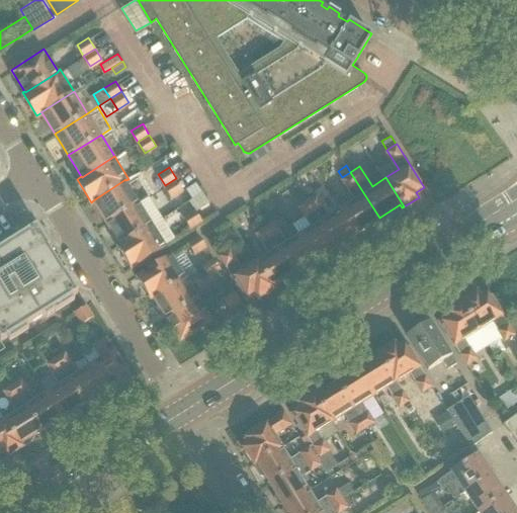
[(354,197),(341,205),(358,231),(379,218),(350,172),(342,177),(341,177),(354,197)]
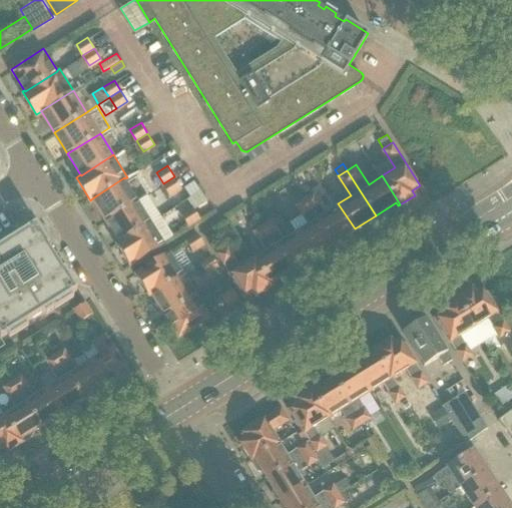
[(124,177),(92,198),(105,219),(137,199),(148,192),(135,172),(127,177),(124,178),(124,177)]
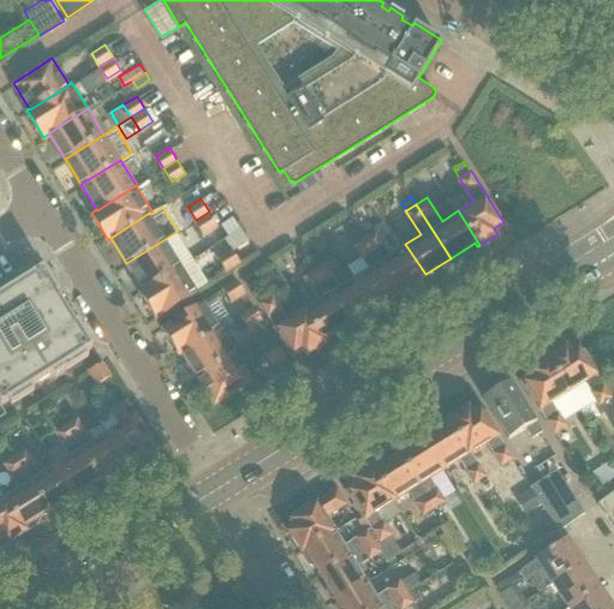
[(188,208),(176,215),(183,227),(195,220),(188,208)]
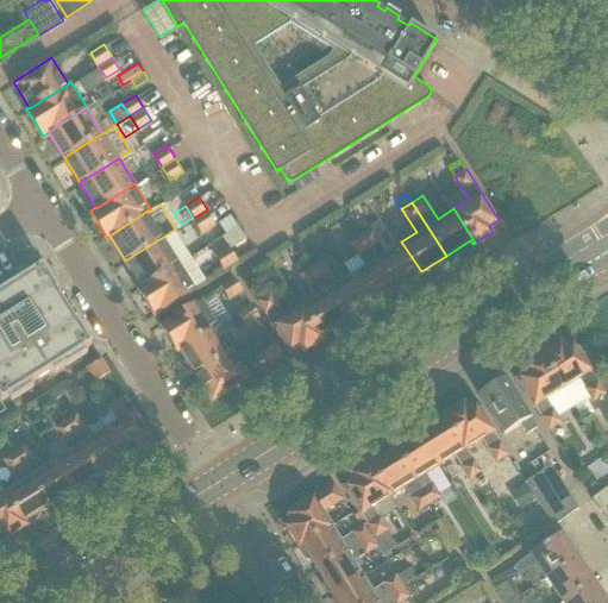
[(207,209),(194,218),(201,230),(215,221),(207,209)]
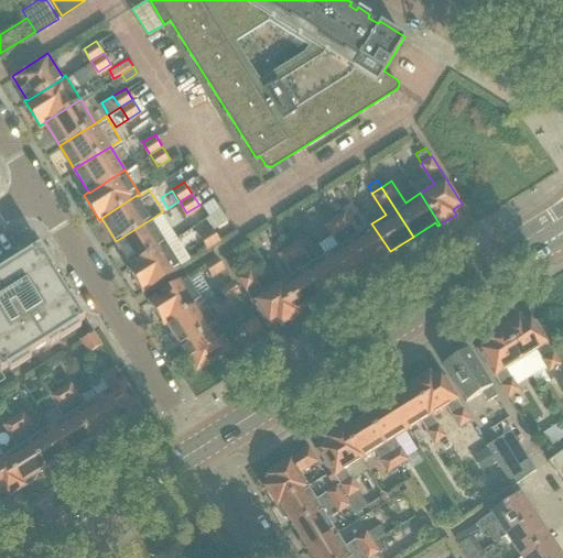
[(214,195),(203,201),(209,211),(220,205),(214,195)]
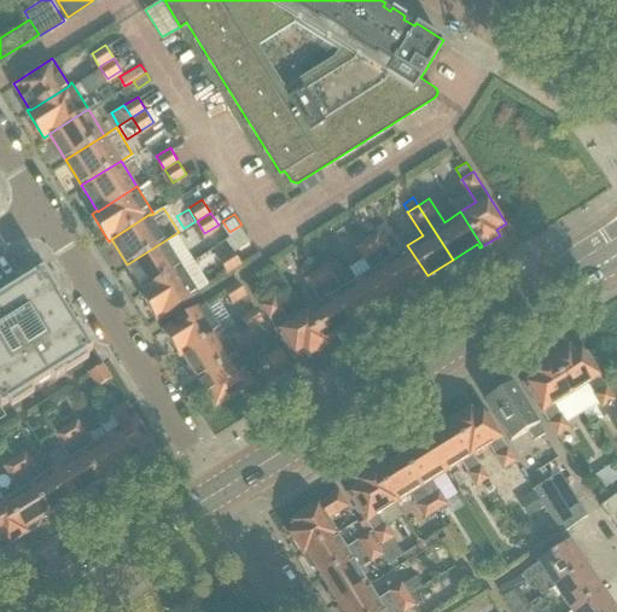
[(249,237),(242,225),(230,232),(225,235),(232,246),(249,237)]
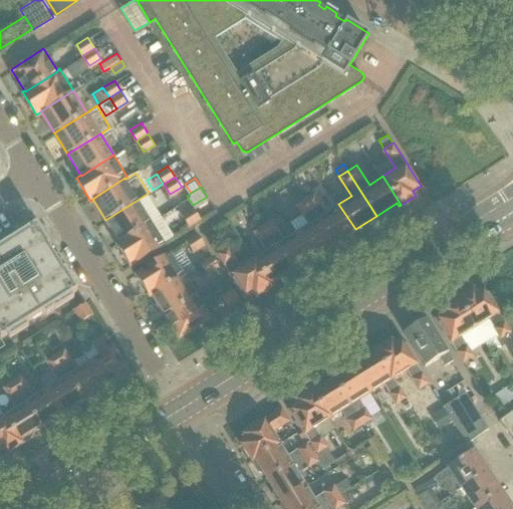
[(314,192),(305,197),(333,243),(355,229),(338,204),(326,211),(314,192)]
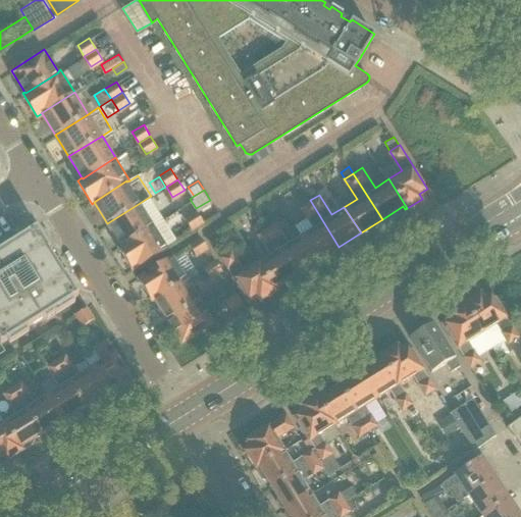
[(151,196),(140,203),(154,224),(164,217),(151,196)]
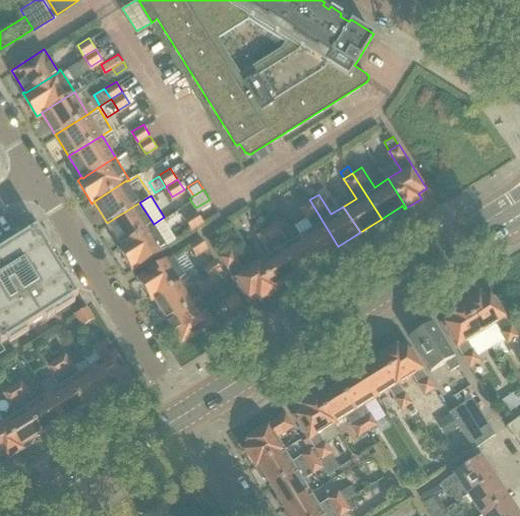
[(312,225),(300,233),(316,260),(338,246),(309,199),(300,206),(312,225)]
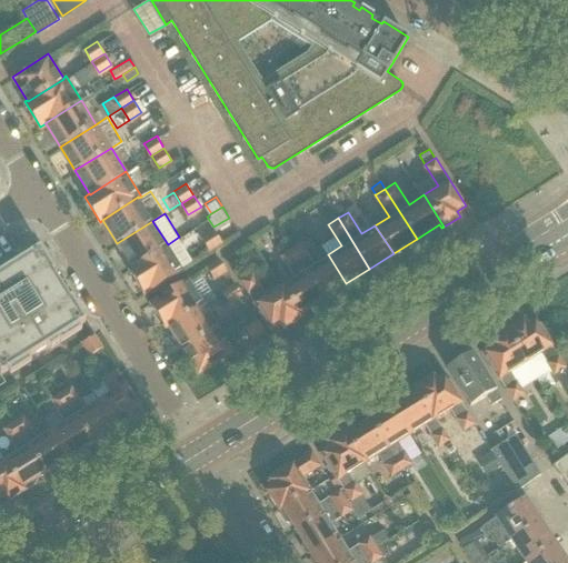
[(117,243),(131,265),(132,267),(168,244),(152,221),(117,243)]
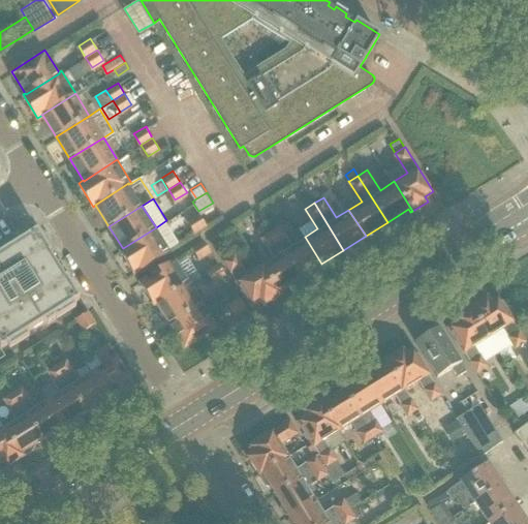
[(187,220),(194,230),(207,223),(199,213),(187,220)]
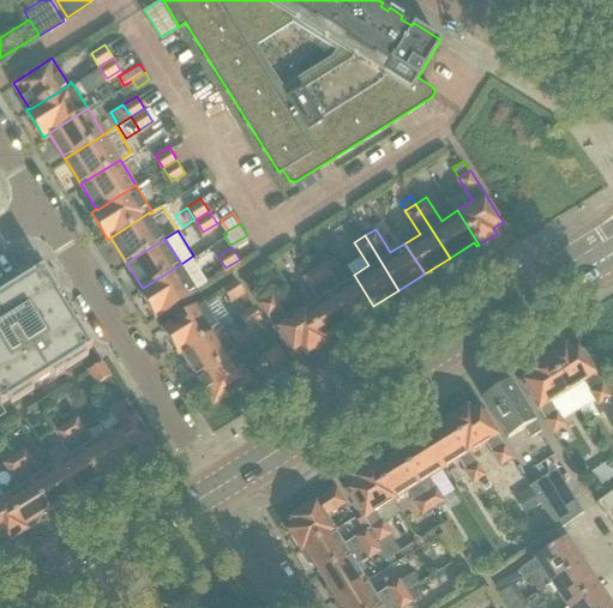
[(142,287),(139,289),(156,317),(198,290),(196,287),(208,278),(193,256),(181,264),(143,288),(142,287)]
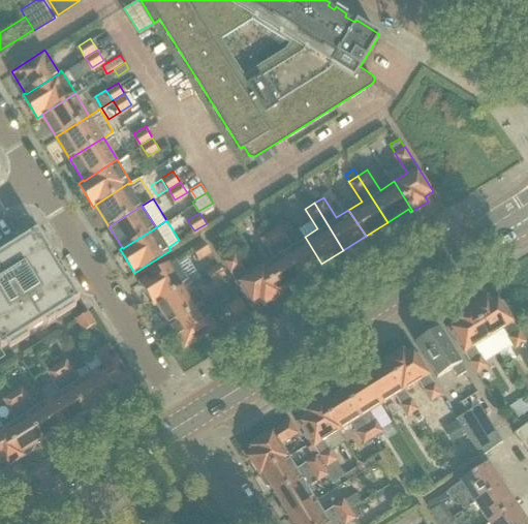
[(280,224),(271,230),(300,277),(321,264),(305,237),(292,245),(280,224)]
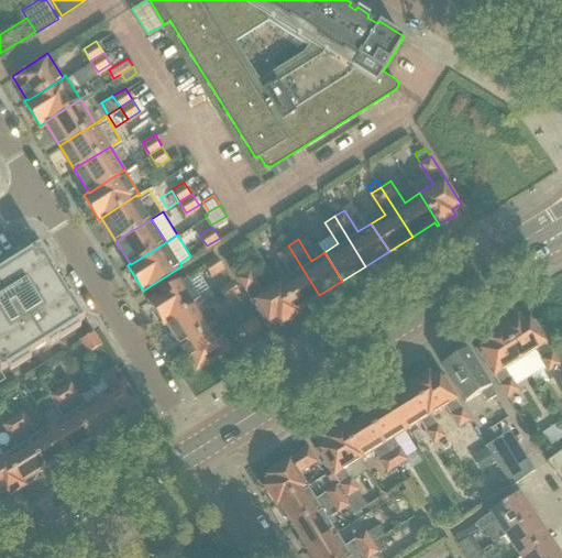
[(0,368),(0,369),(8,363),(11,369),(31,357),(28,351),(57,332),(61,337),(80,325),(77,320),(85,316),(70,293),(63,297),(46,271),(54,265),(40,243),(6,264),(7,266),(0,270),(0,368)]
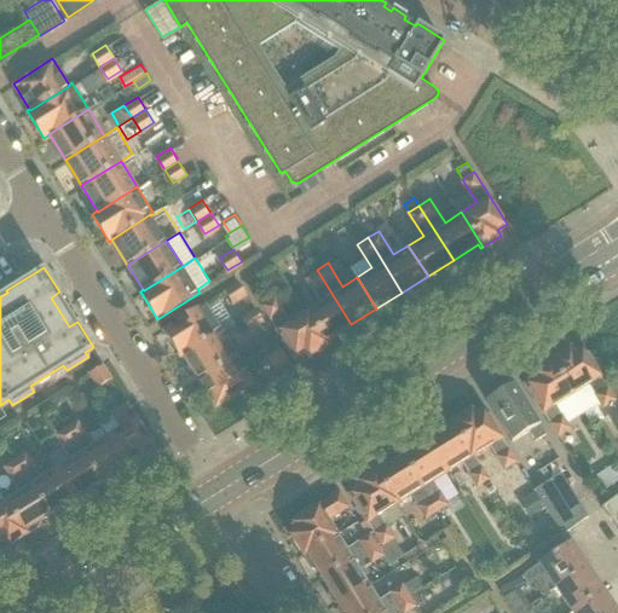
[(321,300),(305,310),(327,345),(329,343),(327,340),(351,324),(317,270),(306,277),(321,300)]
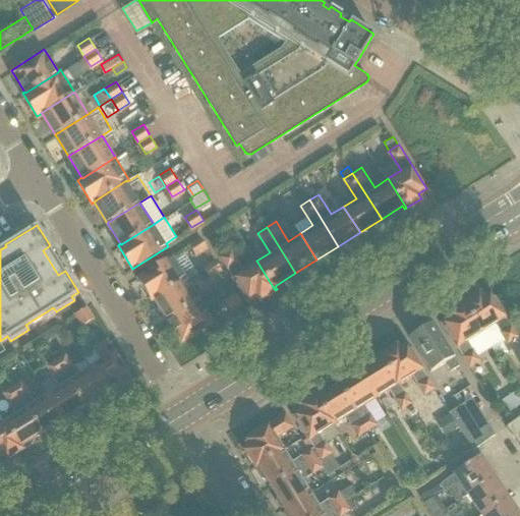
[(189,243),(196,253),(208,246),(200,236),(189,243)]
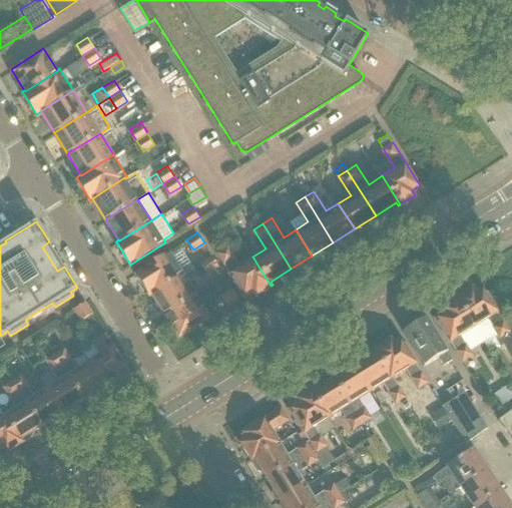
[(271,286),(252,257),(239,265),(227,245),(217,251),(244,295),(251,290),(254,295),(271,286)]
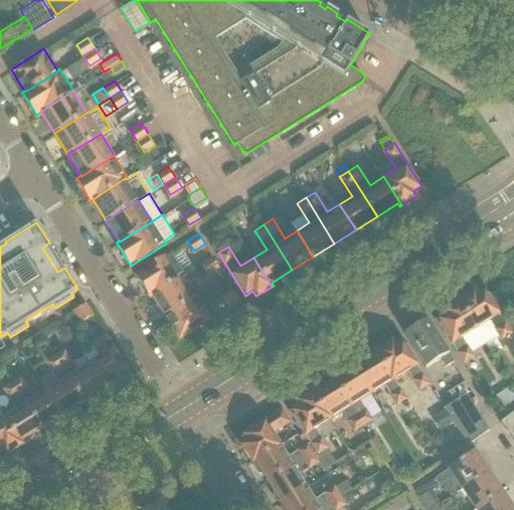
[(150,296),(152,294),(184,273),(170,250),(136,273),(150,296)]
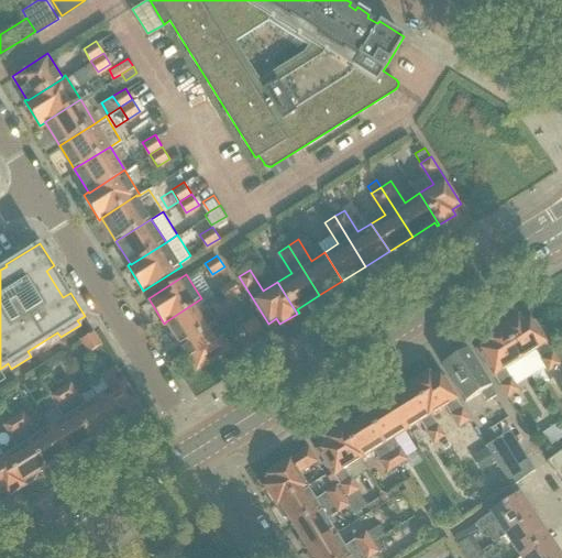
[(220,287),(227,298),(240,291),(232,280),(220,287)]
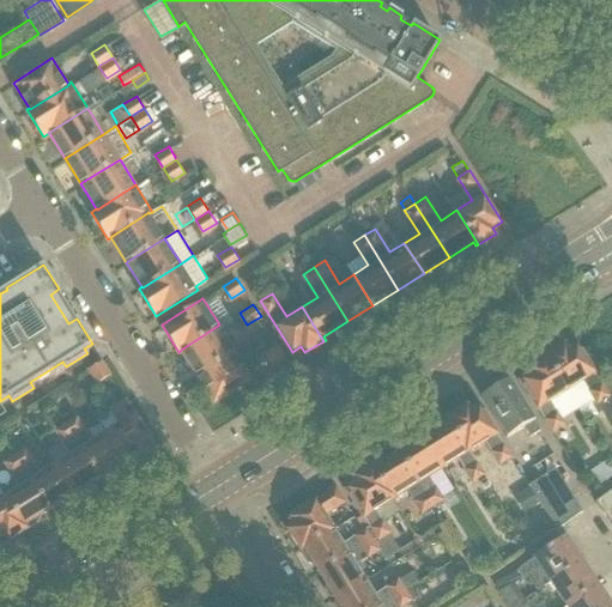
[(181,350),(197,375),(235,351),(219,325),(181,350)]
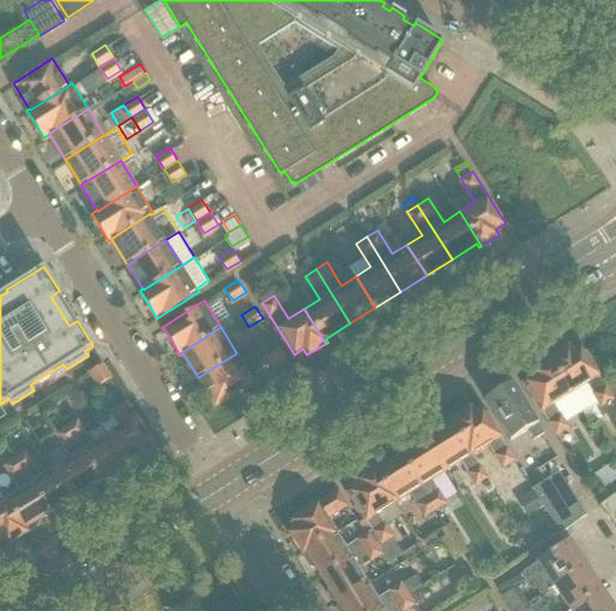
[(569,391),(587,380),(602,404),(614,397),(581,344),(572,350),(568,344),(549,356),(569,391)]
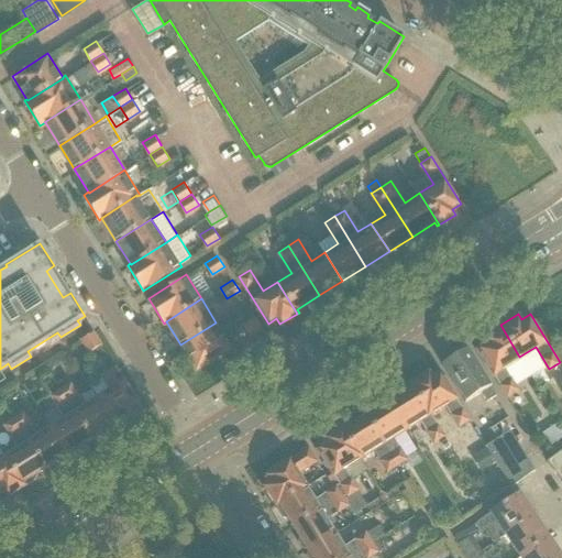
[(242,324),(250,335),(262,327),(255,315),(242,324)]
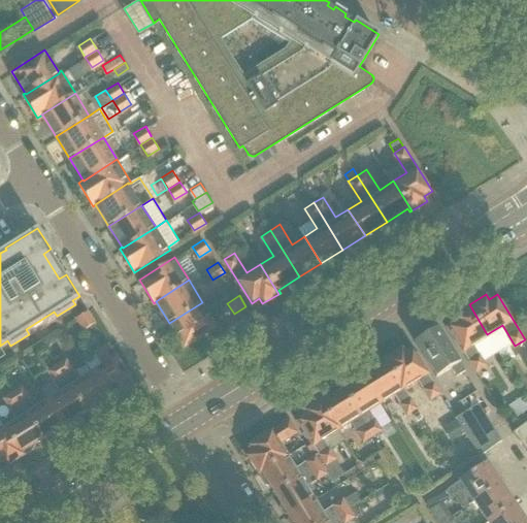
[(202,302),(169,323),(184,346),(217,325),(202,302)]
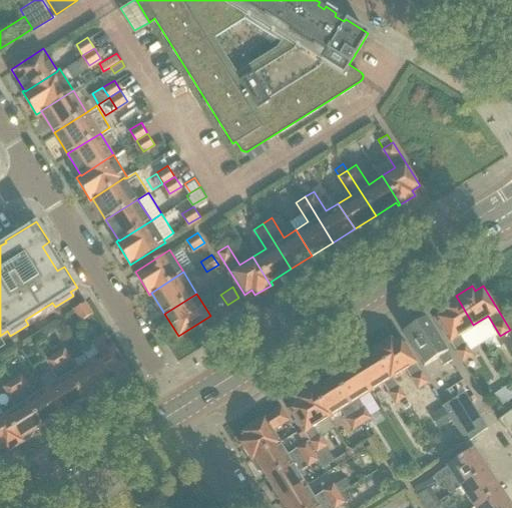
[(435,316),(457,351),(462,360),(472,354),(459,333),(473,325),(456,296),(440,306),(443,311),(435,316)]
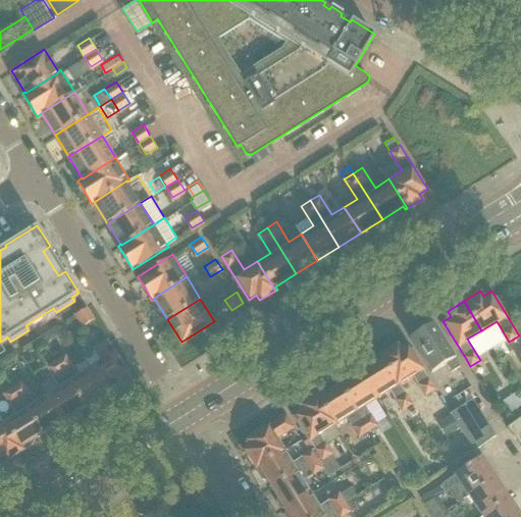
[(75,312),(83,323),(94,317),(87,305),(75,312)]
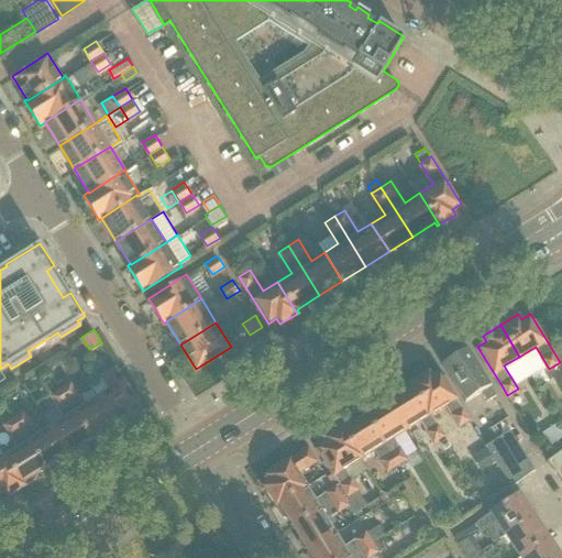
[(442,361),(466,398),(481,390),(486,398),(496,393),(466,347),(442,361)]
